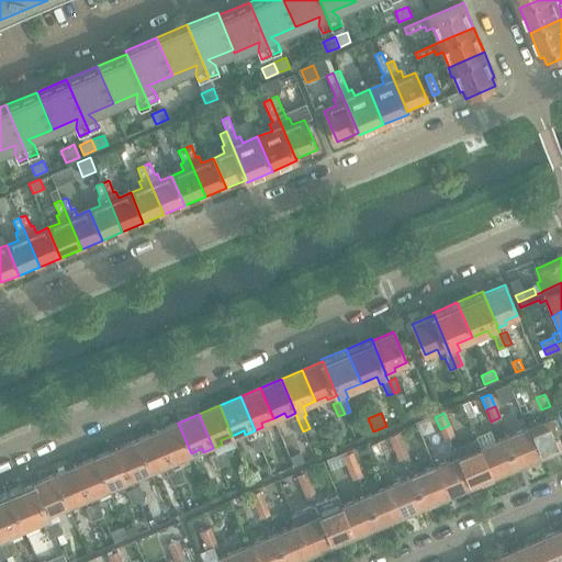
[(551,419),(551,418),(527,428),(539,457),(539,456),(551,451),(561,446),(561,445),(551,419)]
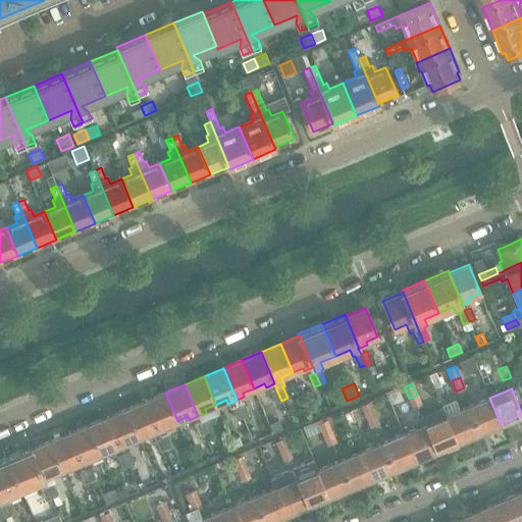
[(281,401),(276,389),(270,392),(275,403),(281,401)]
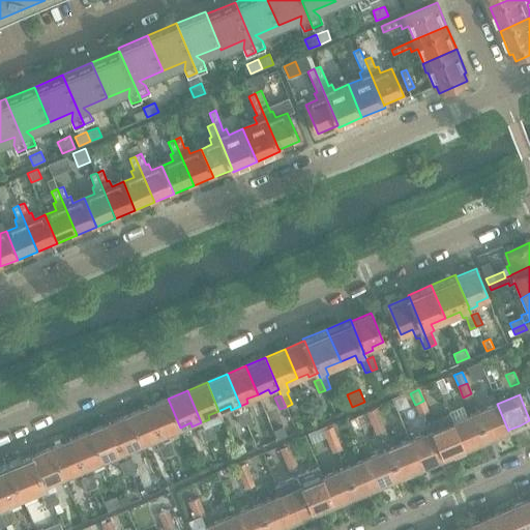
[(170,436),(169,432),(180,428),(168,399),(148,407),(162,439),(170,436)]
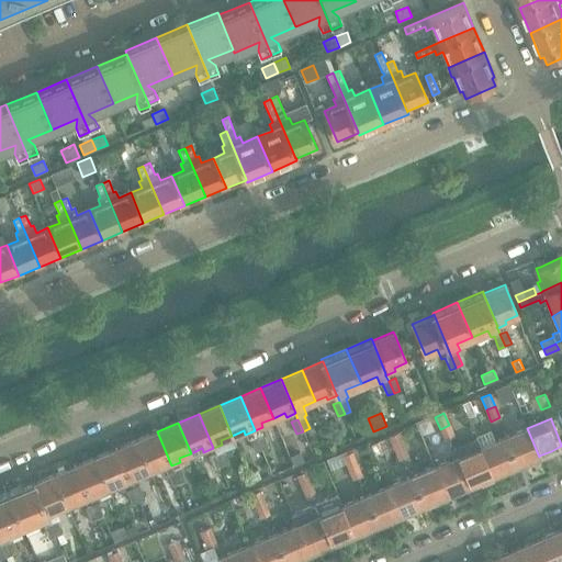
[(449,425),(440,429),(445,441),(454,437),(449,425)]
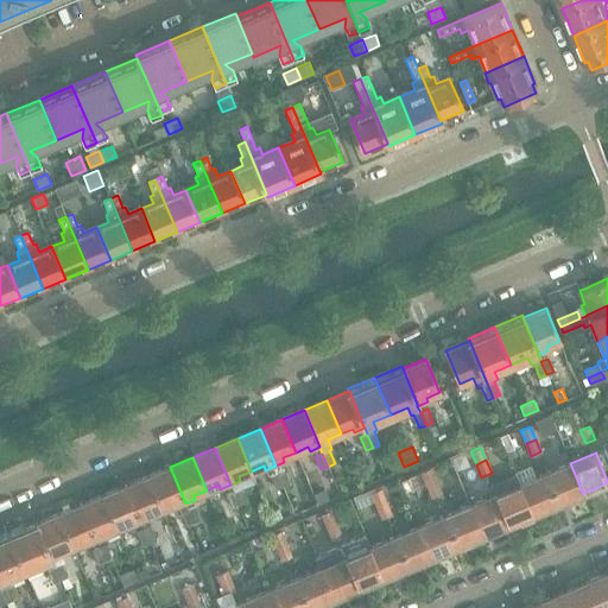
[(570,463),(545,474),(557,504),(569,499),(582,494),(583,494),(570,463)]
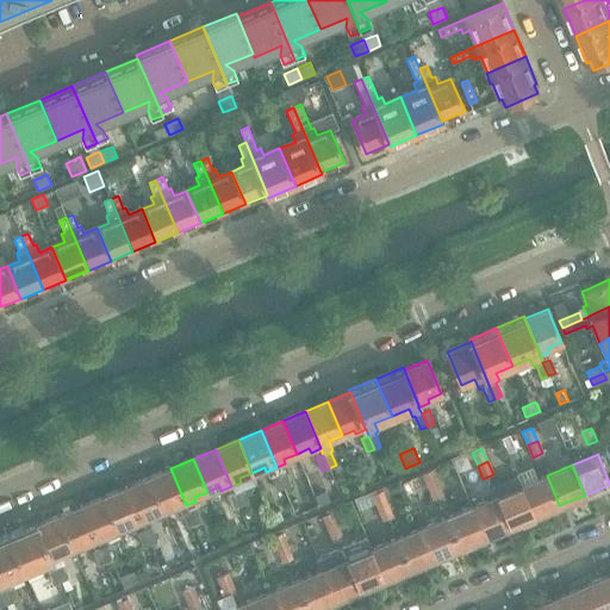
[(170,468),(148,478),(162,510),(174,505),(176,510),(186,505),(170,468)]
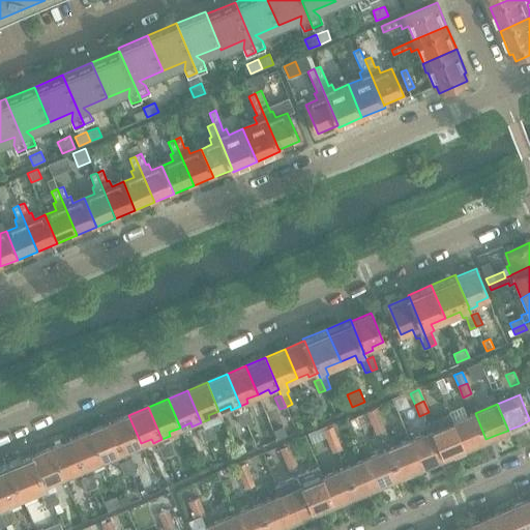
[(375,408),(366,412),(372,422),(380,419),(375,408)]
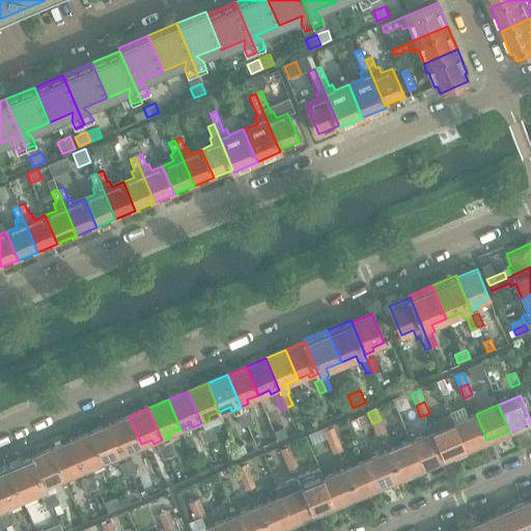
[(248,410),(243,412),(248,424),(253,421),(248,410)]
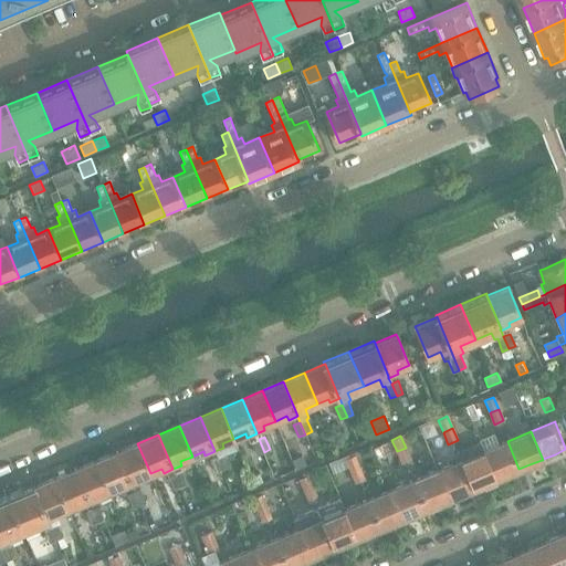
[(259,439),(252,442),(258,454),(264,452),(259,439)]
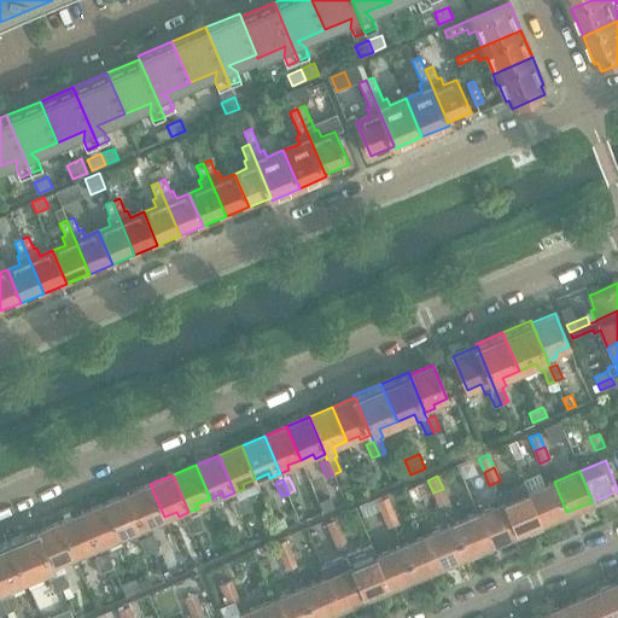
[(554,482),(529,493),(542,524),(542,523),(555,517),(555,518),(566,512),(554,482)]
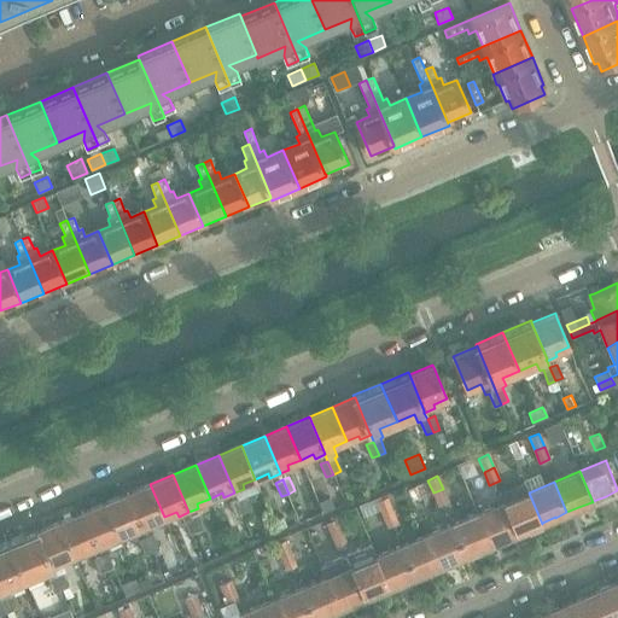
[(151,523),(164,517),(150,484),(128,493),(144,531),(153,526),(151,523)]
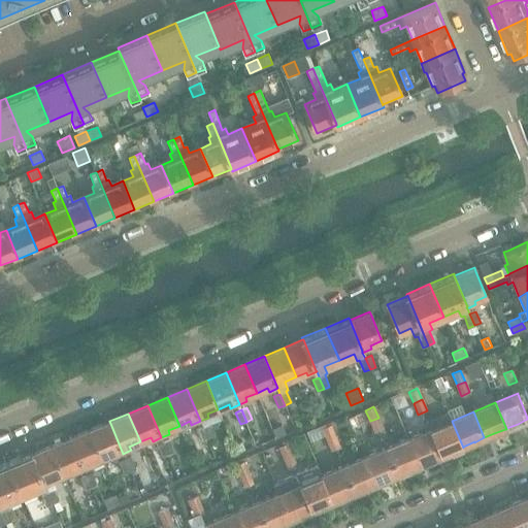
[(378,418),(370,421),(374,432),(383,429),(378,418)]
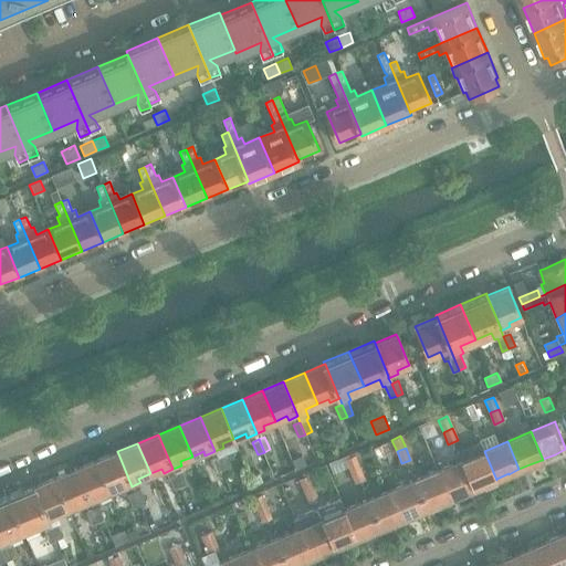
[(117,451),(96,460),(109,491),(121,486),(122,490),(132,486),(117,451)]
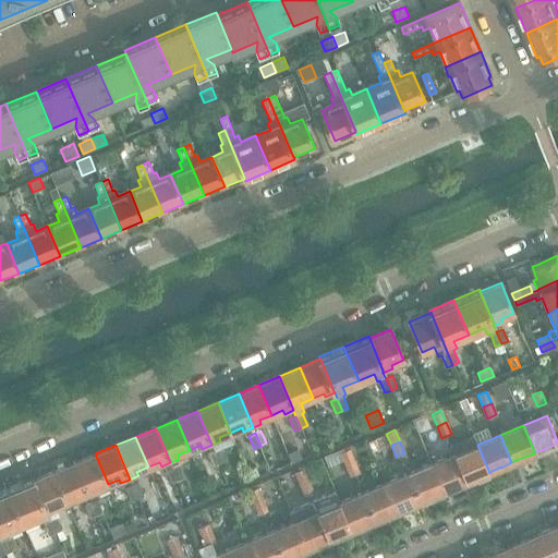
[(488,473),(489,473),(477,445),(455,453),(466,482),(476,477),(488,472),(488,473)]
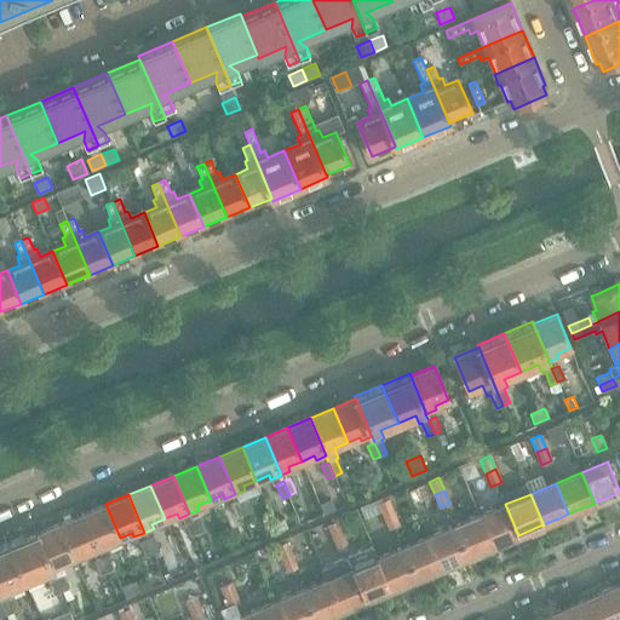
[(237,500),(244,514),(250,511),(245,498),(237,500)]
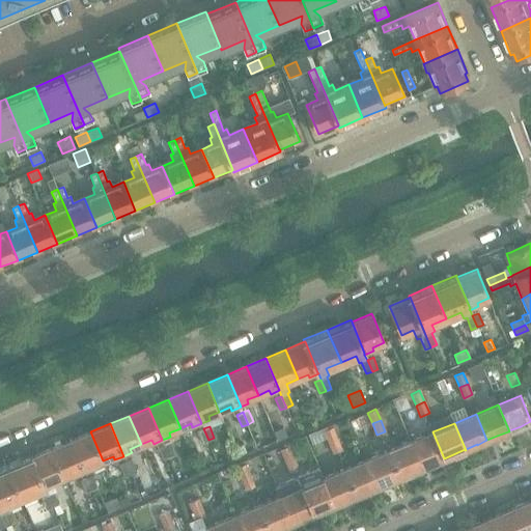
[(332,427),(324,430),(329,442),(337,439),(332,427)]
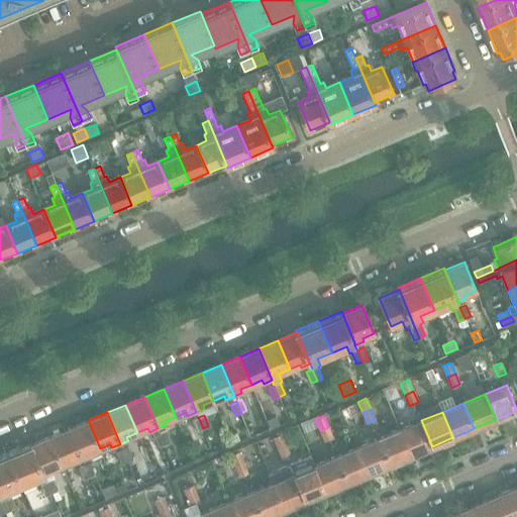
[(198,417),(192,420),(197,431),(203,428),(198,417)]
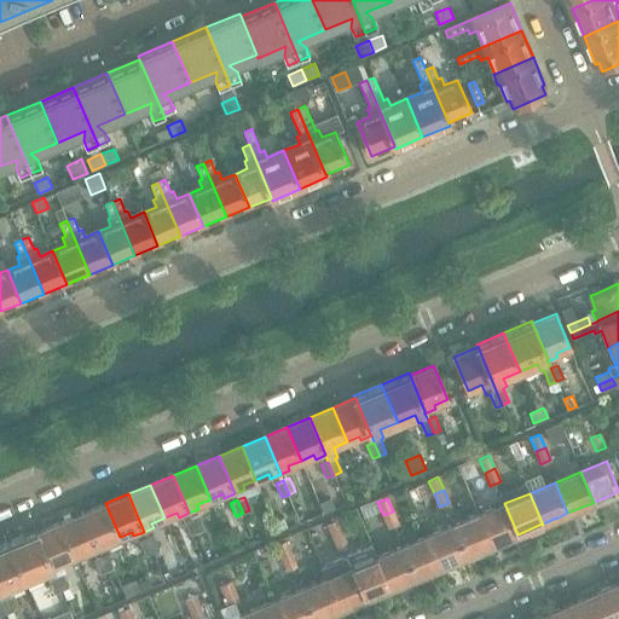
[(106,543),(120,537),(105,503),(82,513),(98,551),(108,547),(106,543)]
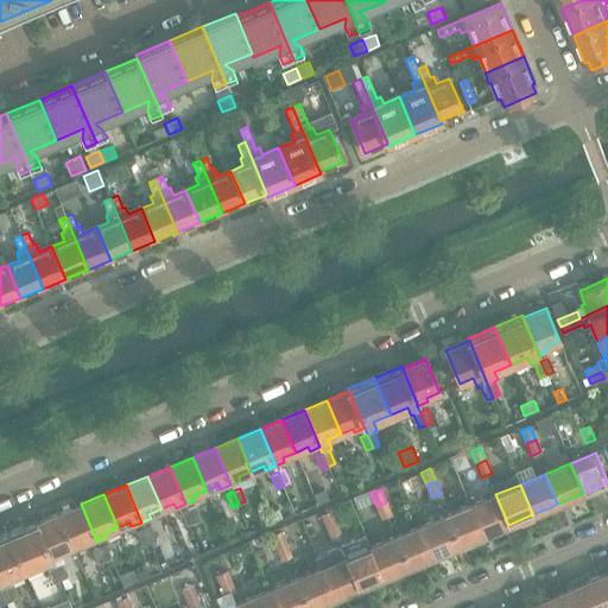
[(496,530),(508,525),(495,494),(470,505),(483,536),(496,530)]
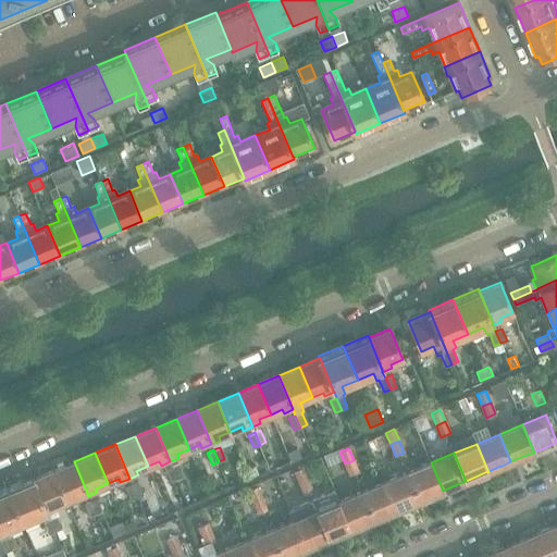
[(354,460),(345,463),(350,475),(359,472),(354,460)]
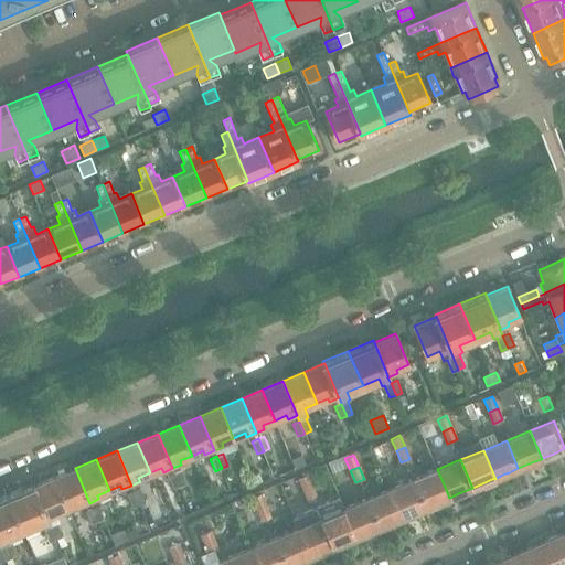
[(75,468),(54,477),(67,508),(78,503),(81,507),(89,503),(75,468)]
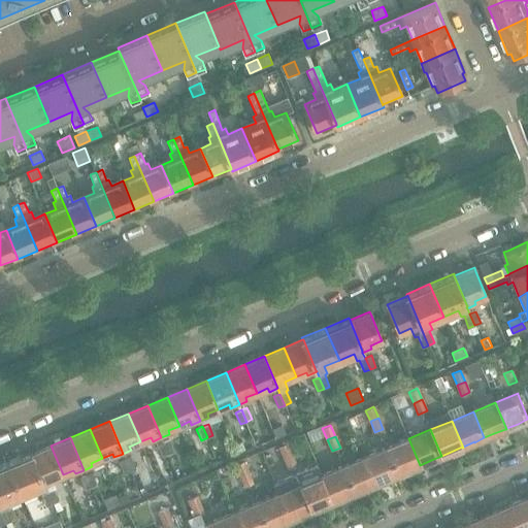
[(408,438),(387,448),(397,474),(407,470),(419,465),(419,466),(420,465),(408,438)]
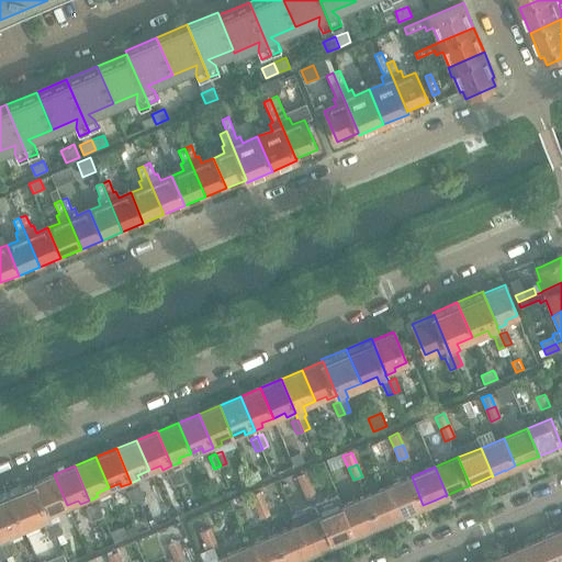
[(180,469),(175,471),(179,483),(186,481),(180,469)]
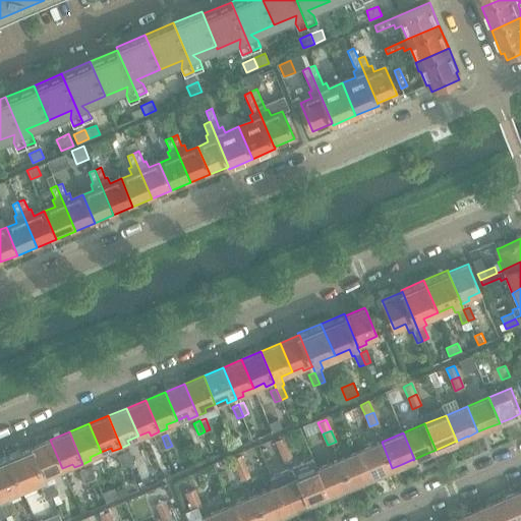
[(162,437),(155,440),(160,451),(166,448),(162,437)]
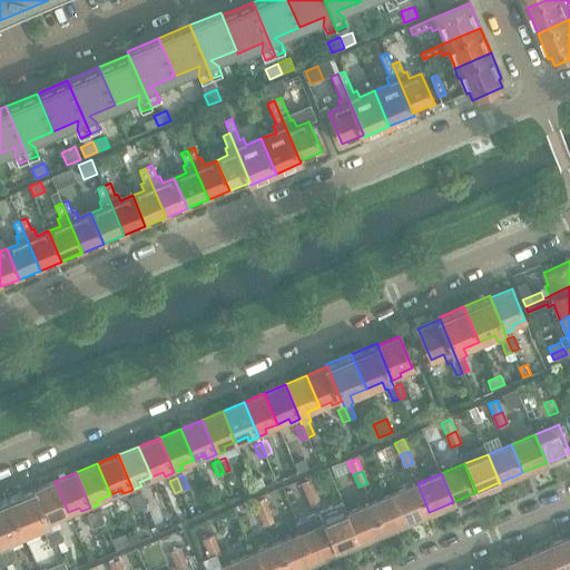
[(311,478),(302,482),(306,494),(315,490),(311,478)]
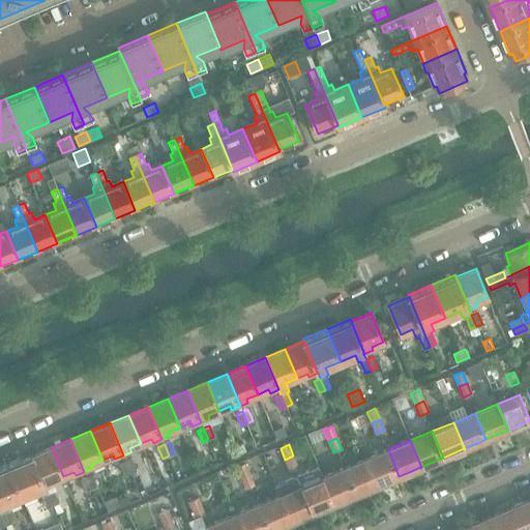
[(45,487),(43,487),(45,489),(54,484),(52,481),(63,476),(51,447),(32,455),(31,455),(45,487)]
